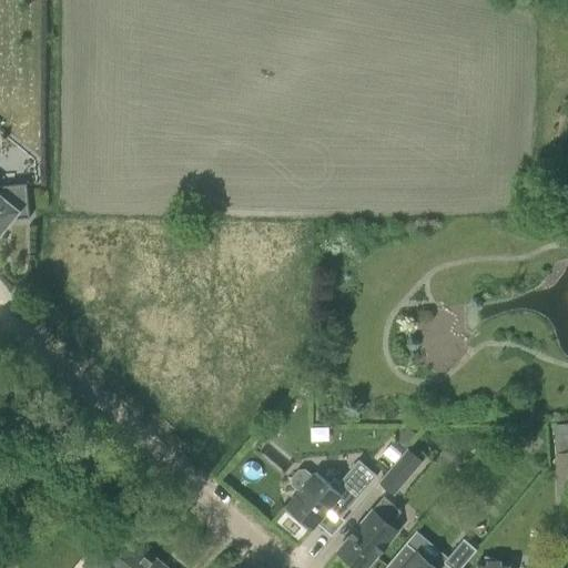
[(0,231),(9,220),(29,217),(26,183),(0,185),(0,231)]
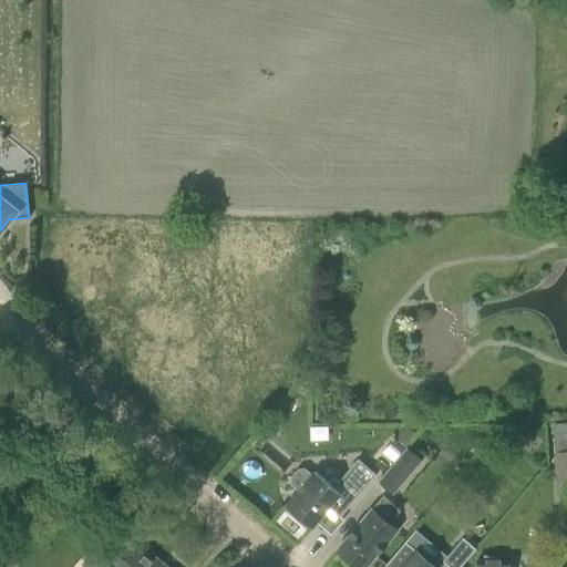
[(393,440),(384,450),(397,459),(404,450),(393,440)]
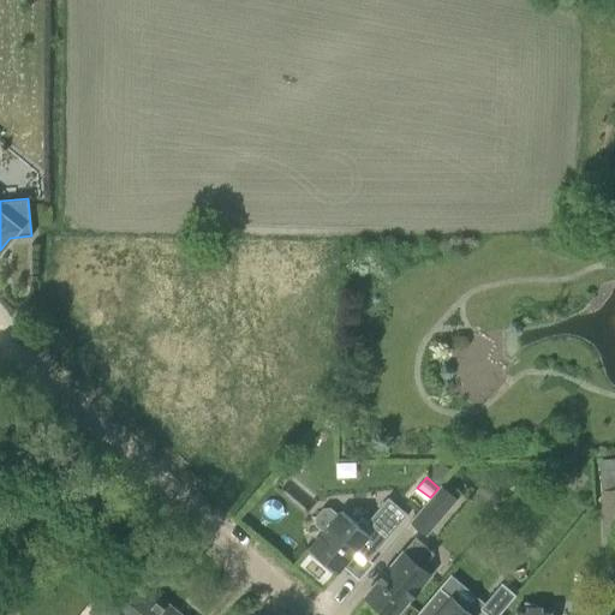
[(411,521),(427,535),(457,500),(440,487),(439,488),(430,497),(411,521)]
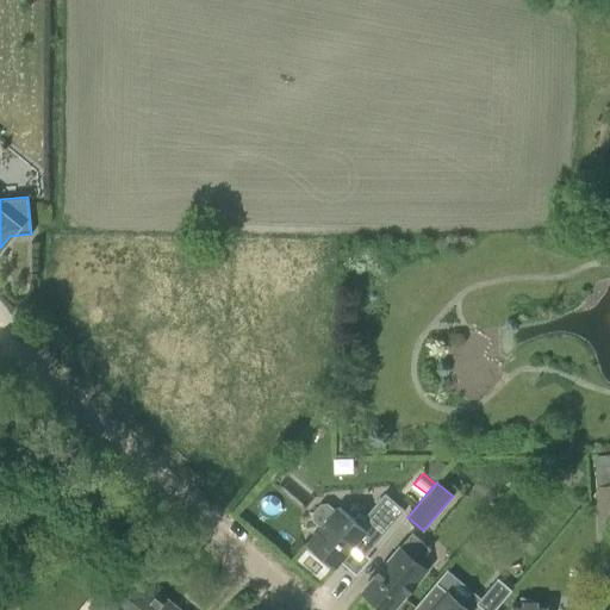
[(609,485),(596,487),(598,515),(609,514),(609,485)]
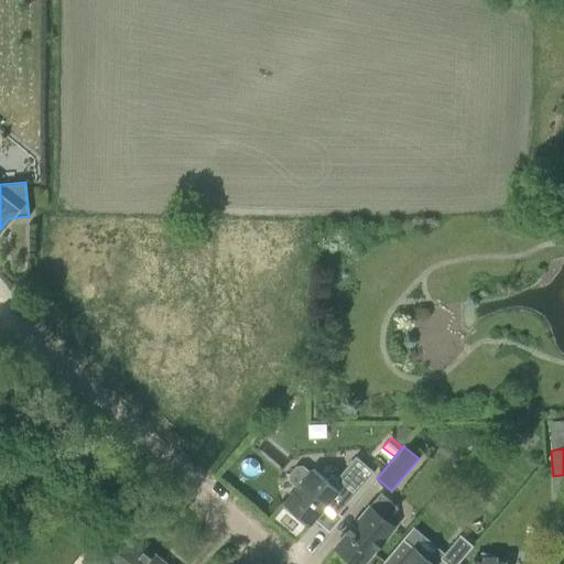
[(283,503),(310,525),(337,492),(349,501),(362,485),(373,473),(356,457),(336,480),(331,476),(326,480),(313,469),(310,473),(303,466),(296,467),(289,475),(290,481),(297,488),(283,503)]
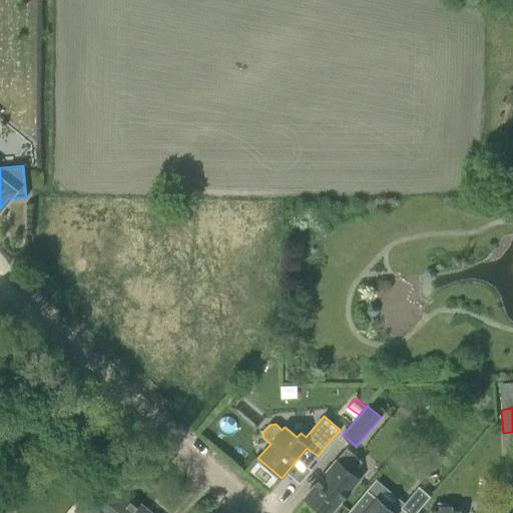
[(359,480),(352,474),(362,462),(346,448),(318,482),(305,498),(311,503),(313,506),(315,509),(318,511),(322,512),(323,512),(331,512),(341,502),(359,480)]
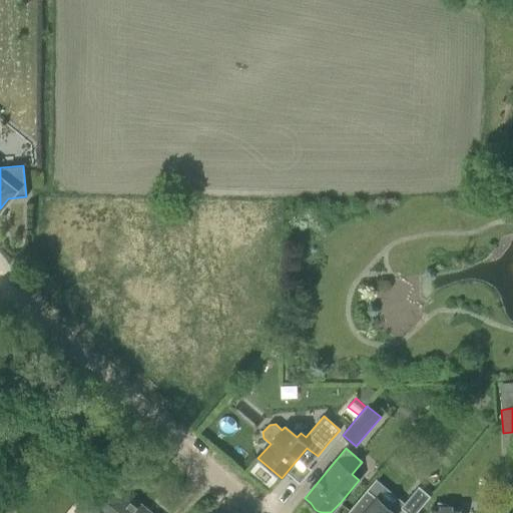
[(419,486),(401,507),(407,512),(417,512),(431,496),(419,486)]
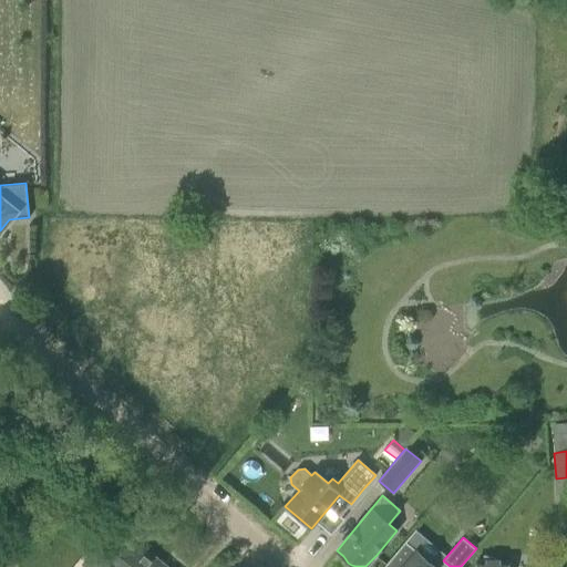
[(165,566),(132,539),(121,553),(104,538),(83,564),(86,566),(111,566),(165,566)]
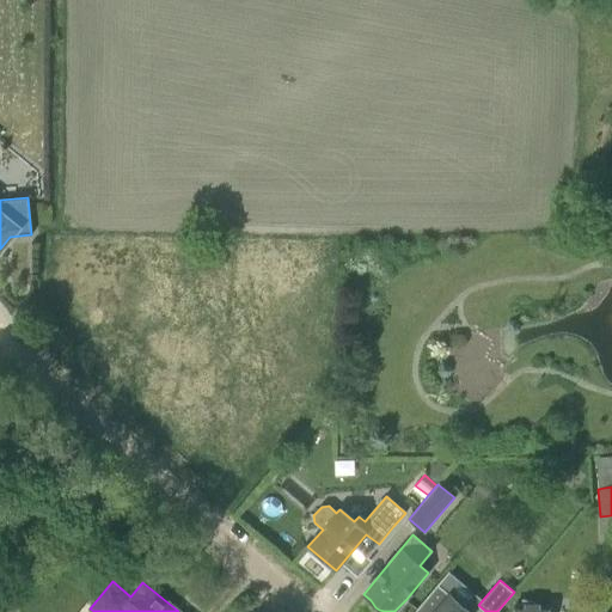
[(471,611),(438,583),(414,611),(471,611)]
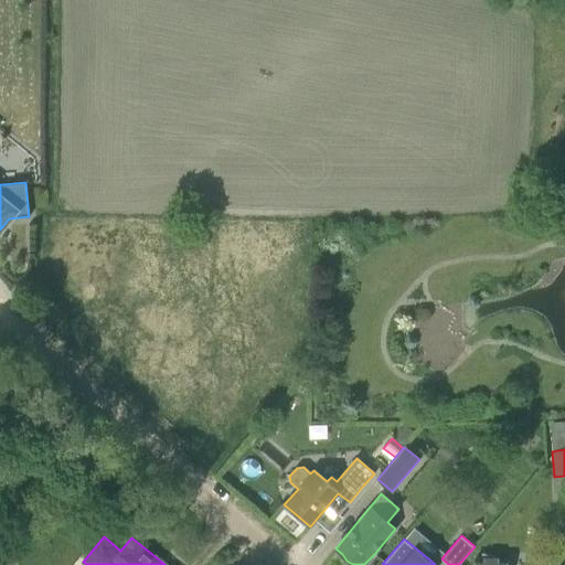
[(510,564),(511,563),(507,562),(507,558),(497,558),(482,553),(480,558),(476,558),(475,564),(510,564)]
